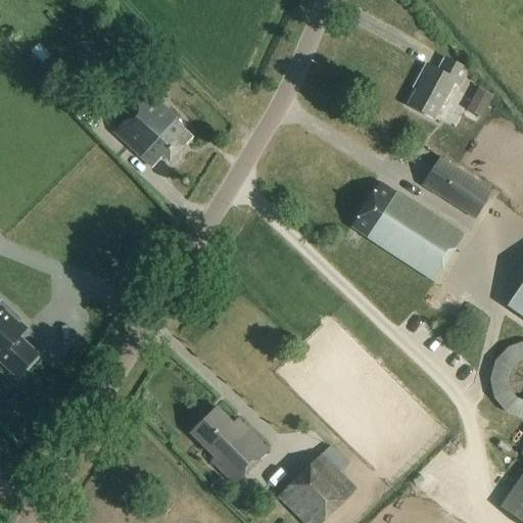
[(458,87),(465,76),(443,63),(437,75),(426,68),(417,85),(419,87),(407,108),(432,123),(454,84),(458,87)]
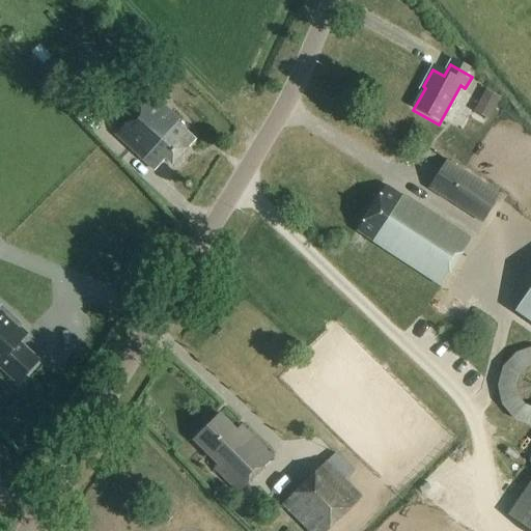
[(474,112),(488,119),(500,99),(485,90),(474,112)]
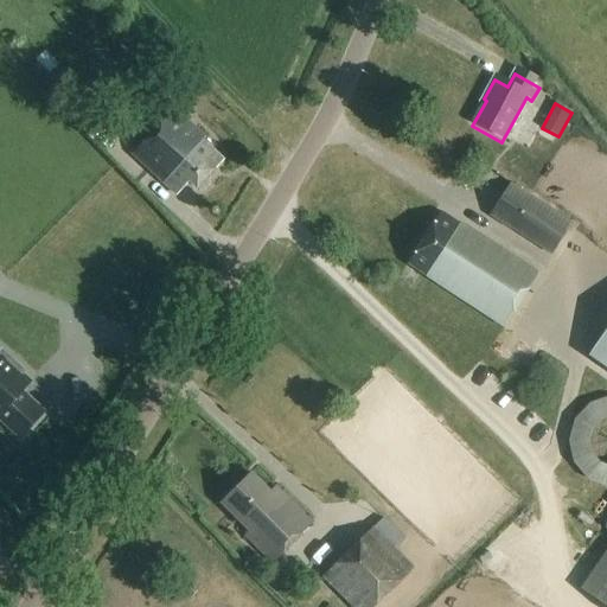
[(206,139),(174,109),(131,157),(176,198),(187,184),(196,191),(223,161),(203,144),(206,139)]
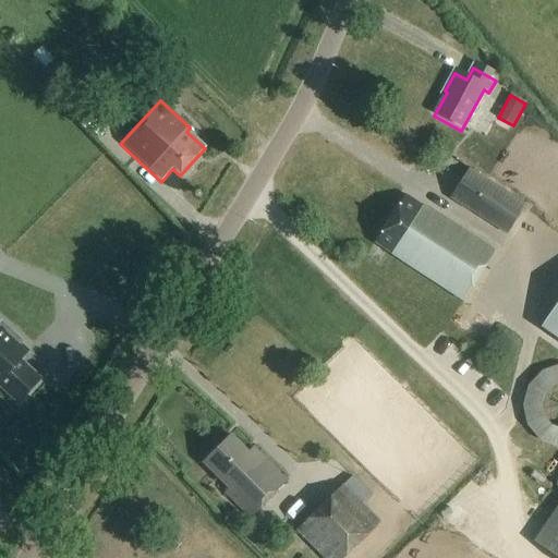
[(469,170),(449,201),(469,214),(470,211),(506,235),(525,205),(469,170)]
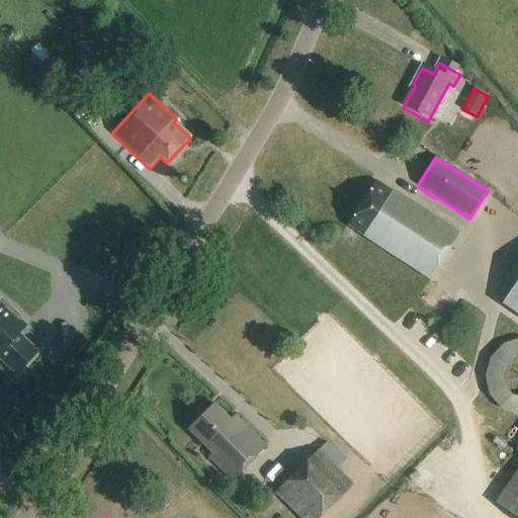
[(456,236),(375,183),(347,227),(428,279),(456,236)]
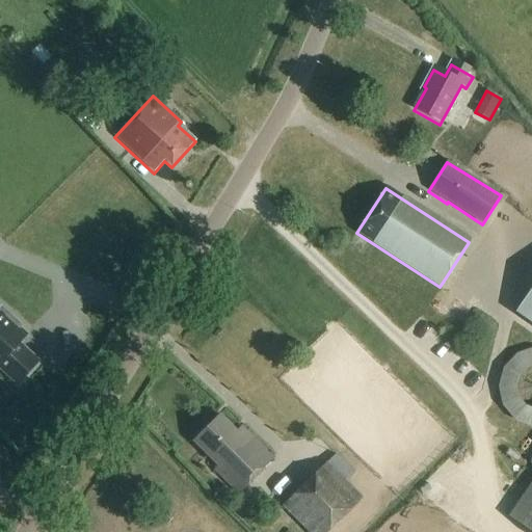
[(531,483),(509,516),(531,531),(531,290),(516,315),(531,324),(531,483)]
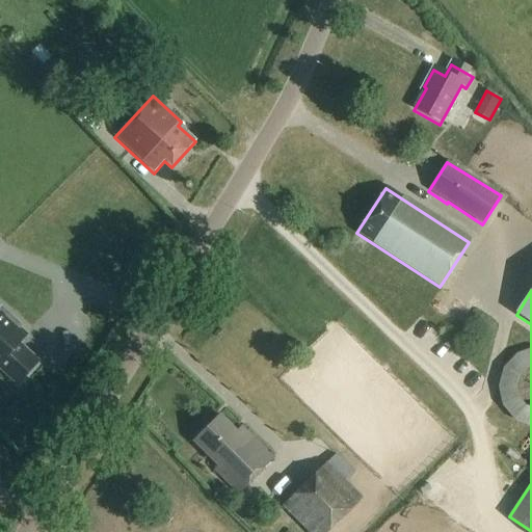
[(27,335),(0,311),(0,366),(19,382),(37,362),(18,345),(27,335)]
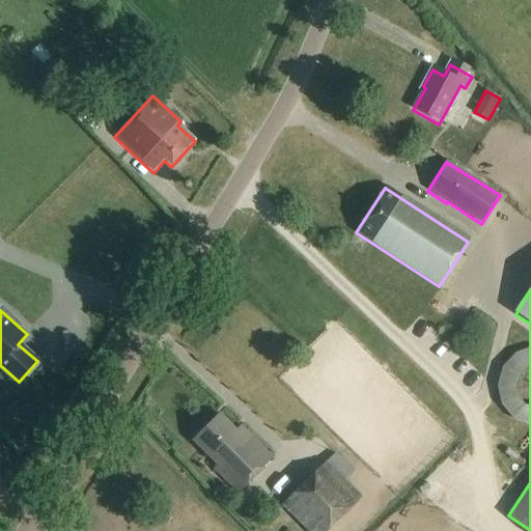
[(274,460),(243,428),(239,431),(222,415),(194,442),(217,466),(213,470),(239,496),(274,460)]
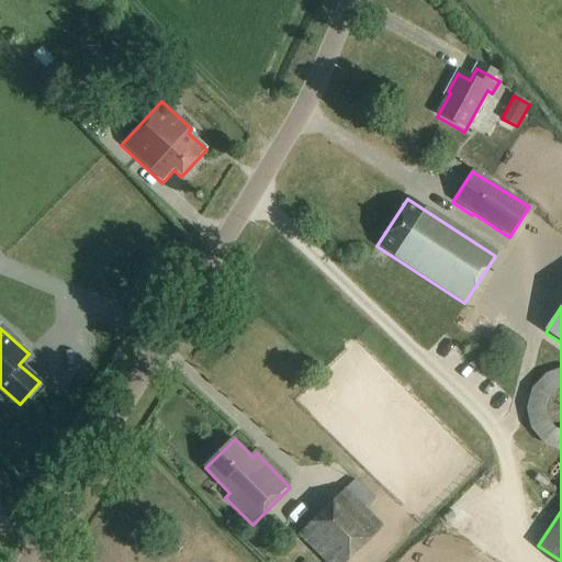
[(355,480),(299,534),(325,561),(347,561),(383,527),(366,508),(374,501),(355,480)]
